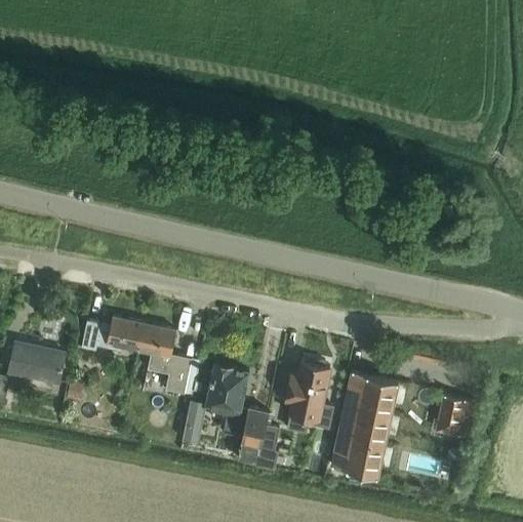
[(86,321),(81,348),(95,351),(96,347),(120,351),(120,348),(138,351),(142,336),(144,324),(112,318),(110,326),(86,321)]
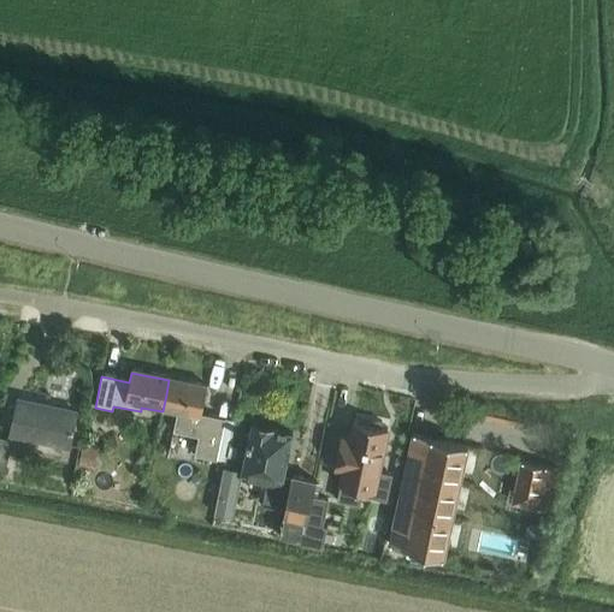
[(166,394),(163,411),(176,414),(172,434),(198,439),(194,458),(200,459),(217,463),(224,464),(225,461),(228,450),(232,423),(225,421),(207,419),(201,417),(207,387),(169,380),(166,394)]
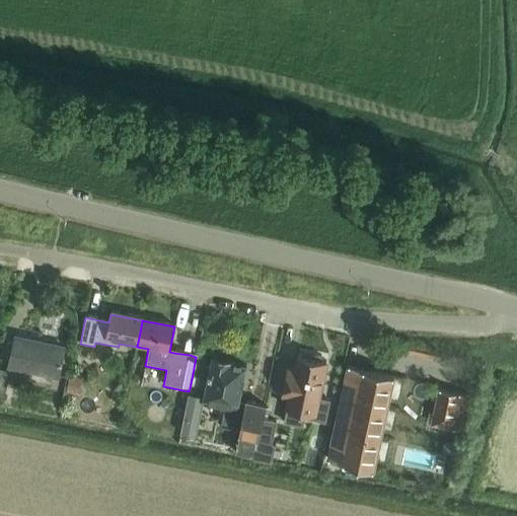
[(58,379),(64,350),(14,340),(8,369),(58,379)]
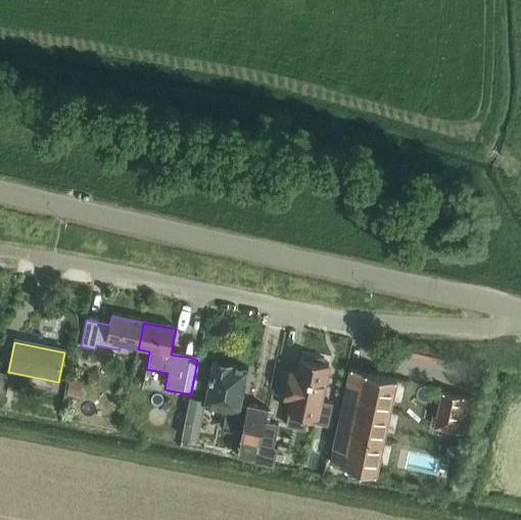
[(287,374),(282,399),(289,400),(286,414),(288,414),(286,427),(303,431),(305,423),(327,427),(332,406),(322,404),(330,367),(296,360),(293,375),(287,374)]
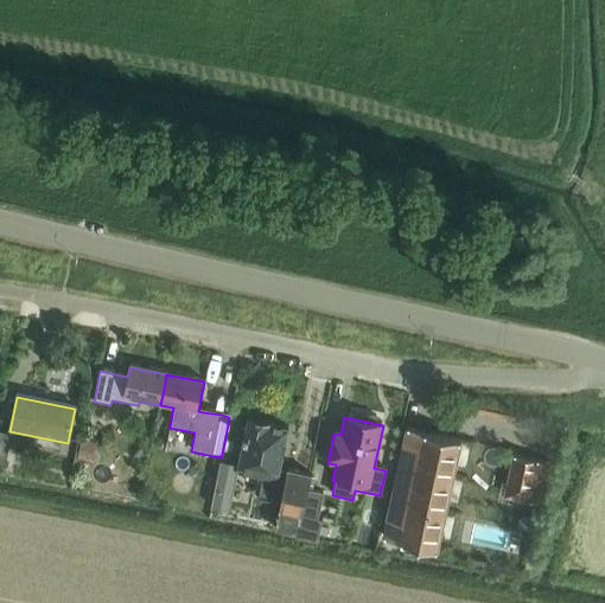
[(236,468),(236,470),(262,475),(269,478),(269,479),(262,478),(258,500),(280,505),(278,517),(274,530),(298,534),(300,523),(310,476),(310,475),(288,470),(287,470),(286,476),(279,475),(290,429),(271,425),(259,423),(247,421),(236,467),(236,468)]
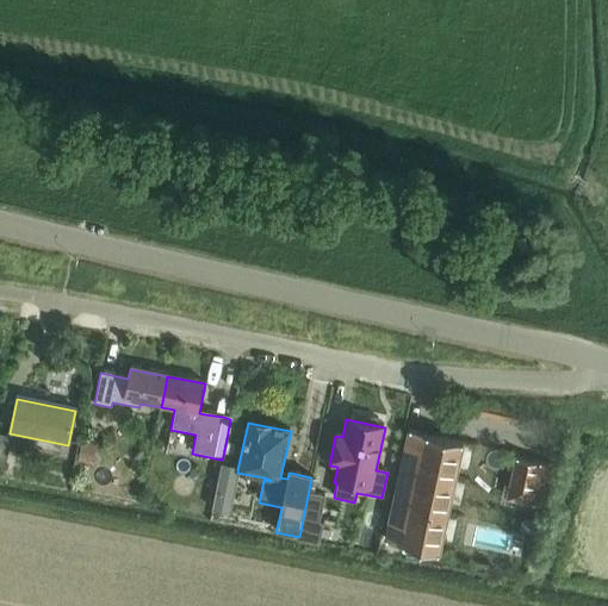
[(394,497),(384,542),(440,554),(464,444),(408,432),(394,497)]
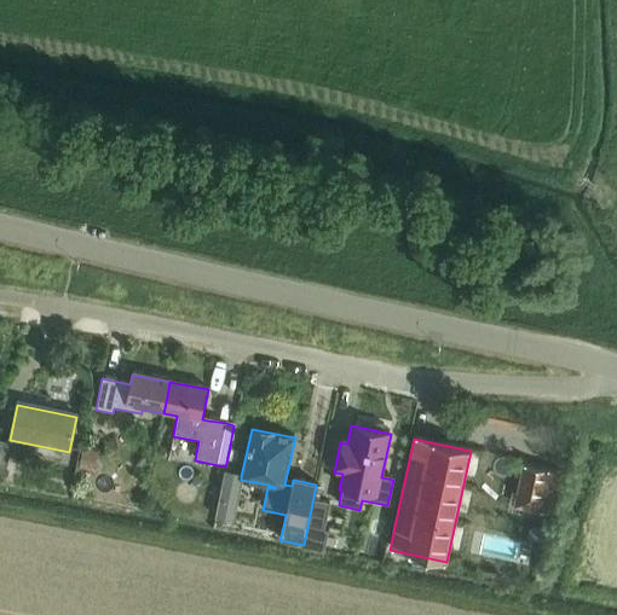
[(0,473),(6,474),(11,445),(0,442),(0,473)]
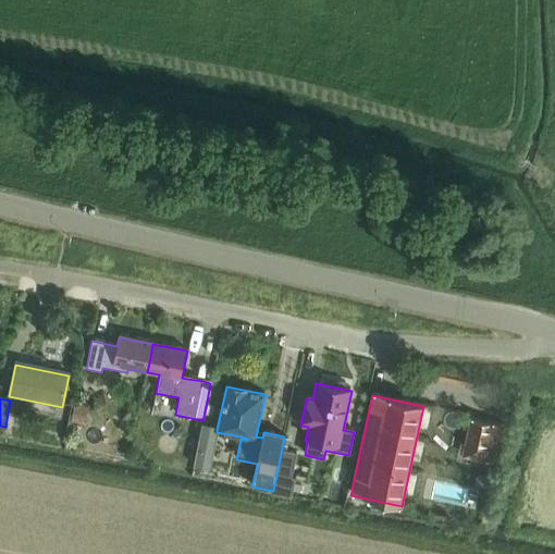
[(73,406),(70,423),(84,427),(88,408),(73,406)]
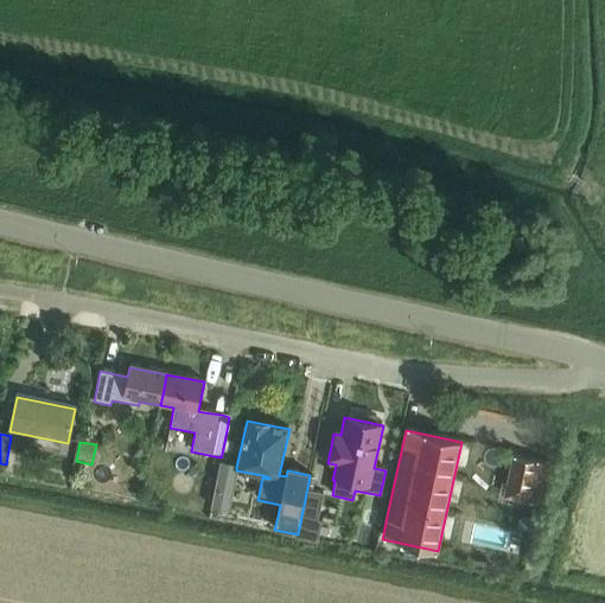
[(513,457),(505,486),(526,491),(523,502),(529,504),(529,502),(543,505),(552,466),(513,457)]
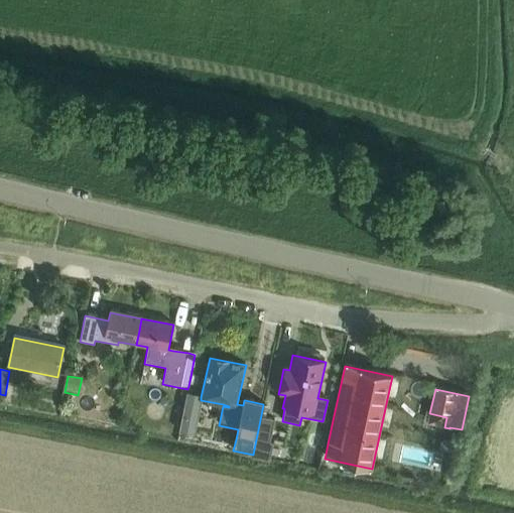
[(267,428),(261,453),(311,463),(316,438),(267,428)]
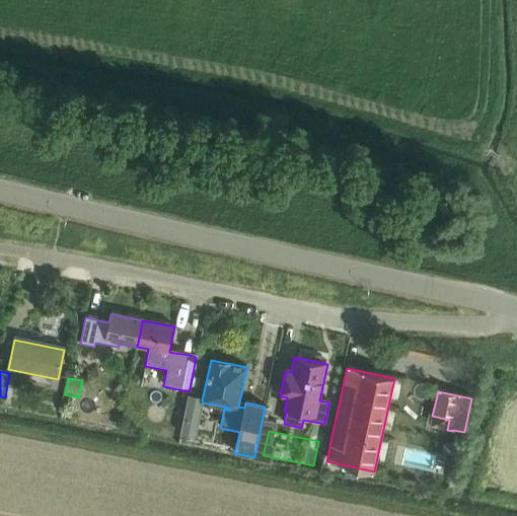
[(444,446),(442,454),(460,457),(462,449),(459,446),(448,443),(444,446)]
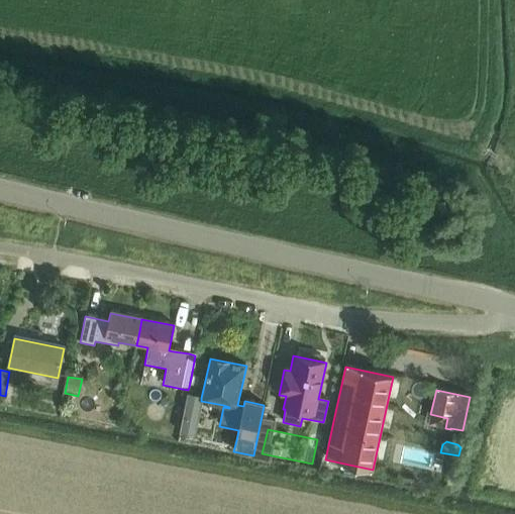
[(382,452),(378,471),(395,475),(398,476),(402,457),(382,452)]
